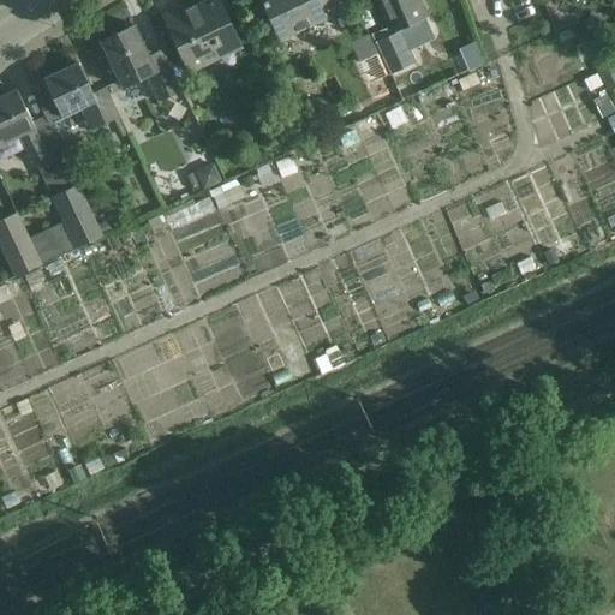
[(239,47),(216,0),(208,0),(184,12),(181,7),(163,17),(190,71),(206,64),(201,53),(215,46),(220,57),(239,47)]
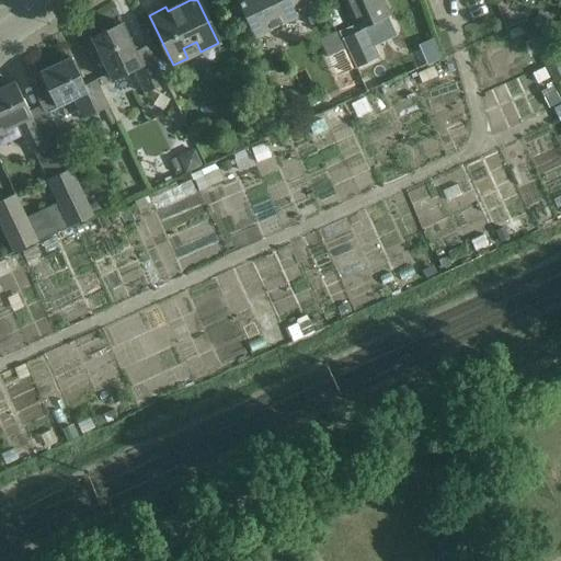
[(308,2),(306,0),(238,0),(255,36),(296,18),(293,9),(308,2)]
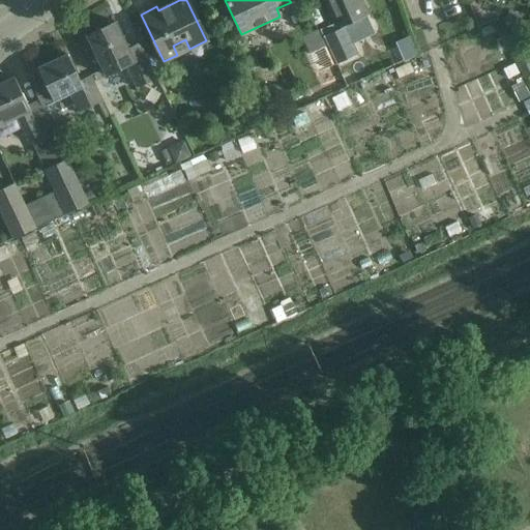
[(360,0),(325,0),(335,22),(319,29),(334,64),(358,54),(354,43),(352,39),(373,30),(367,20),(370,19),(360,0)]
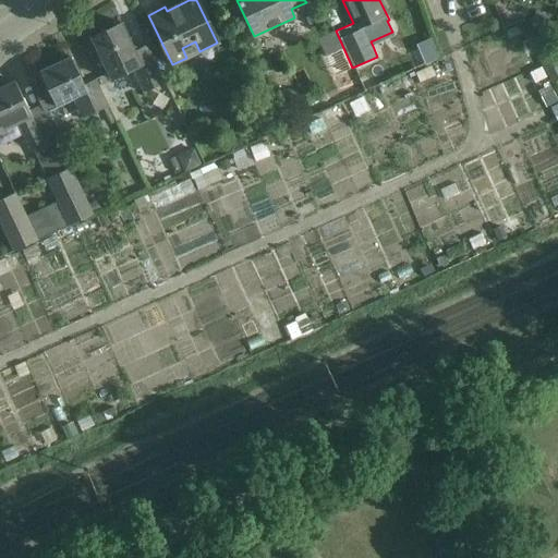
[(328,21),(336,17),(329,2),(322,5),(328,21)]
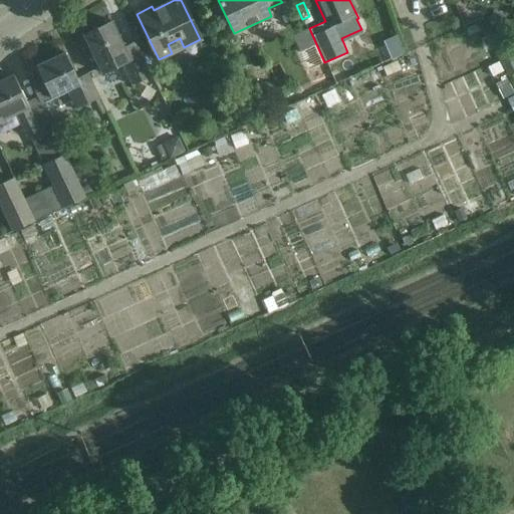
[(124,46),(112,21),(83,35),(102,73),(122,63),(133,85),(152,76),(136,41),(124,46)]
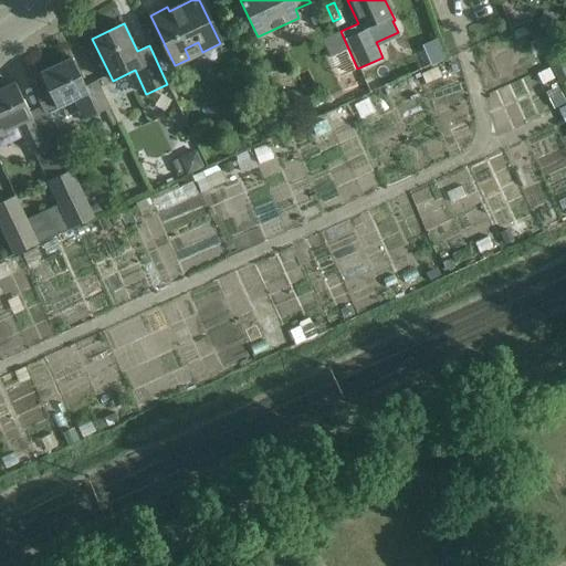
[(339,32),(323,40),(331,58),(347,50),(339,32)]
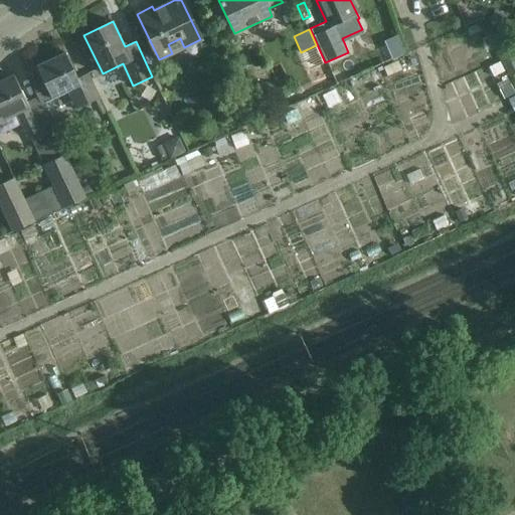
[(514,55),(512,50),(500,56),(509,76),(514,73),(514,55)]
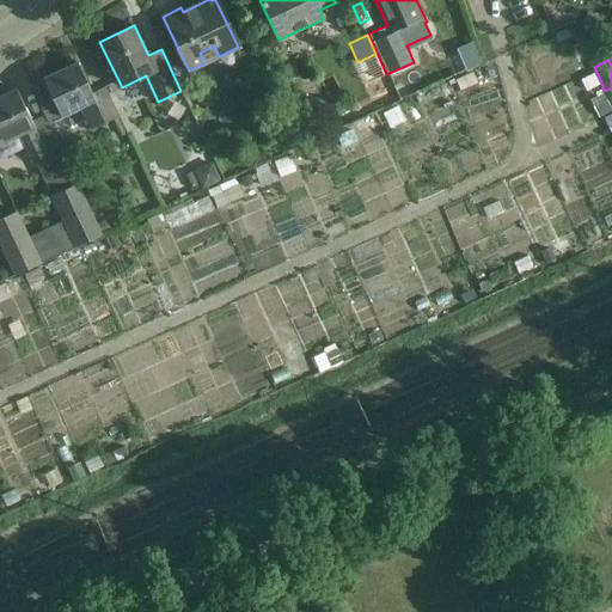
[(92,92),(78,62),(43,78),(49,93),(37,99),(49,123),(80,109),(90,130),(118,116),(105,86),(92,92)]
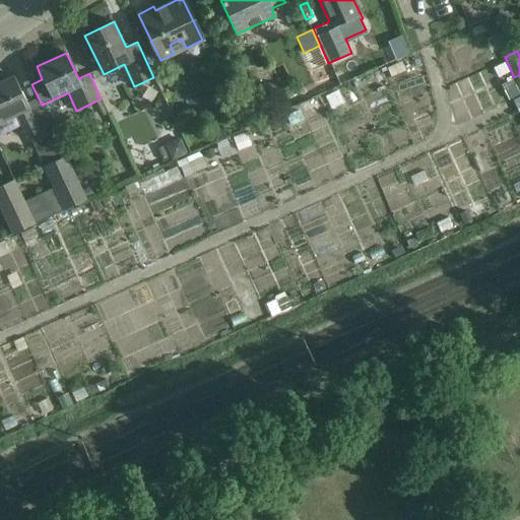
[(316,74),(313,81),(316,87),(327,82),(323,71),(316,74)]
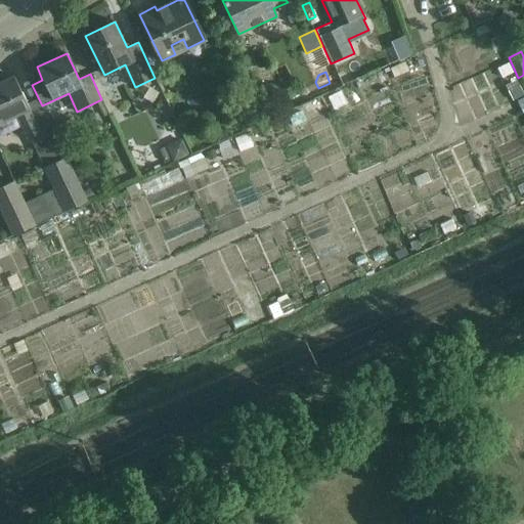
[(0,123),(16,116),(28,138),(40,133),(29,110),(30,110),(23,95),(13,76),(0,82),(0,123)]
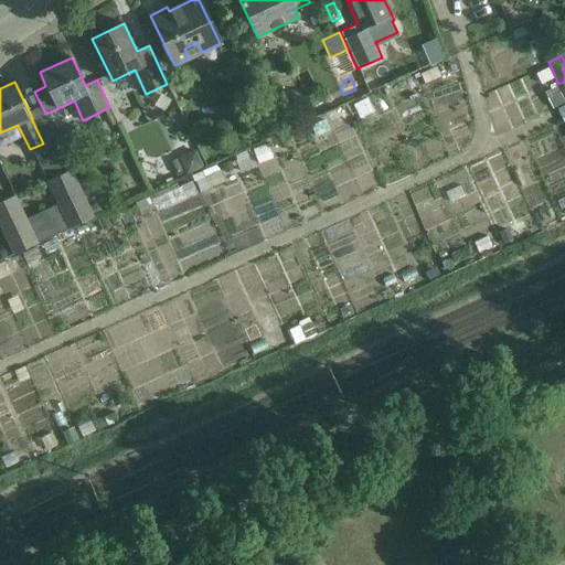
[(564,102),(560,92),(547,98),(553,109),(564,103),(564,102)]
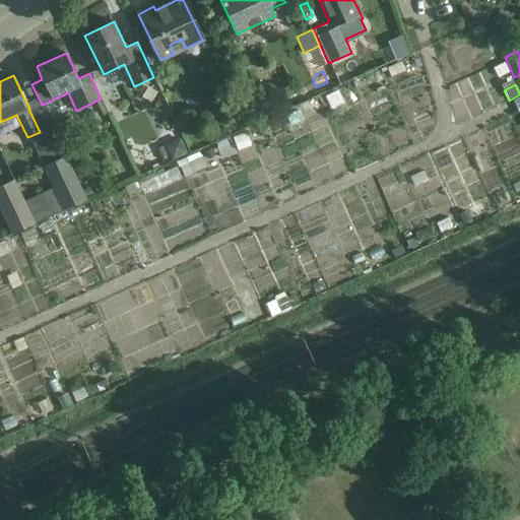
[(247,132),(234,137),(239,150),(252,145),(247,132)]
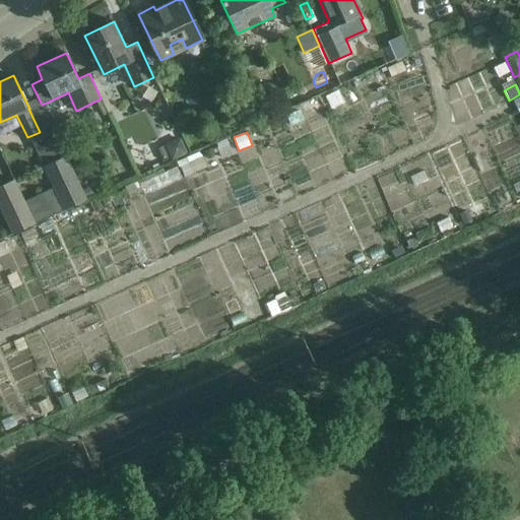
[(171,142),(169,151),(173,159),(187,152),(180,138),(171,142)]
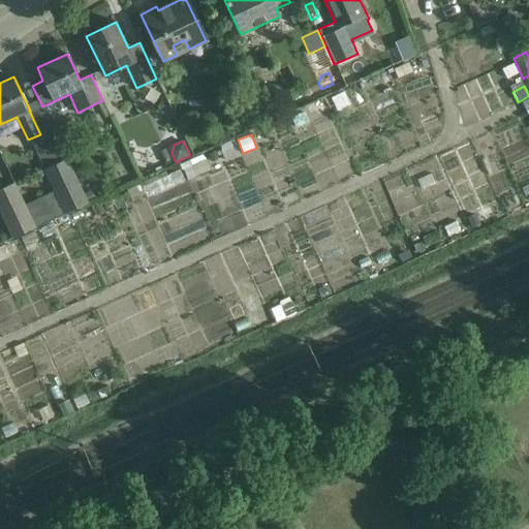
[(216,151),(209,155),(212,162),(219,158),(216,151)]
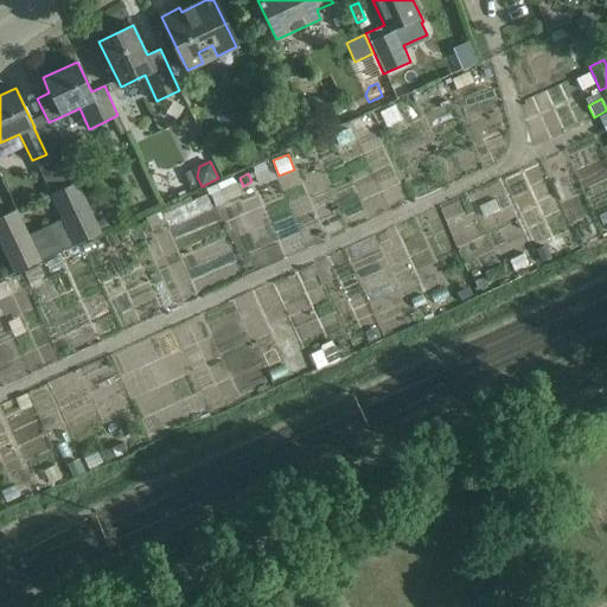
[(63,219),(29,235),(40,262),(76,246),(101,234),(101,232),(96,222),(77,183),(52,195),(63,219)]
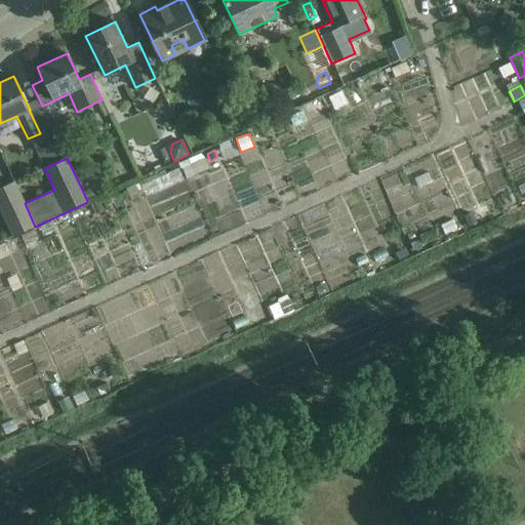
[(148,193),(184,176),(178,165),(143,182),(148,193)]
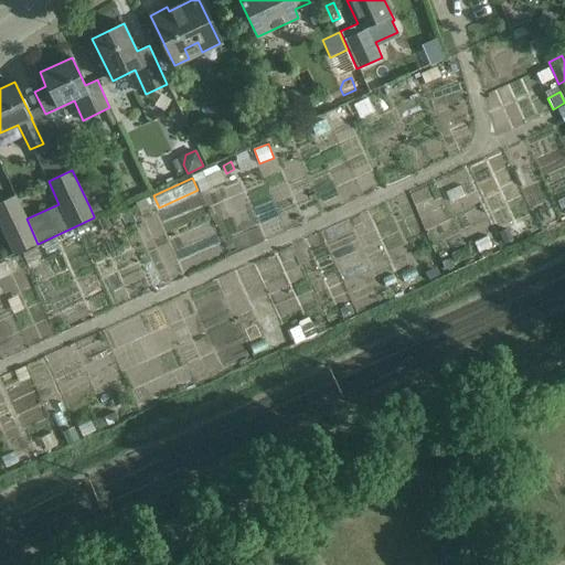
[(0,222),(14,254),(38,244),(27,219),(17,195),(0,202),(0,222)]
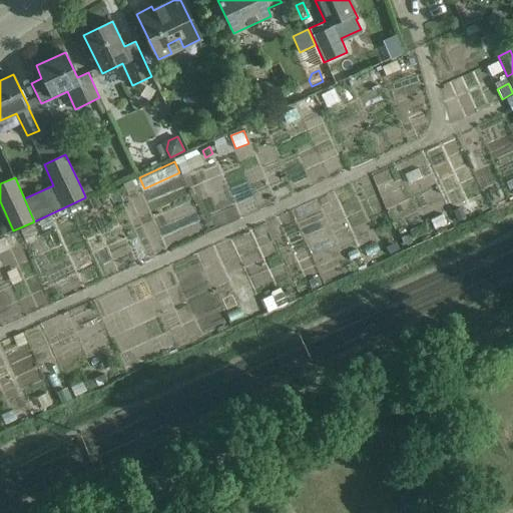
[(89,184),(81,187),(85,196),(93,192),(89,184)]
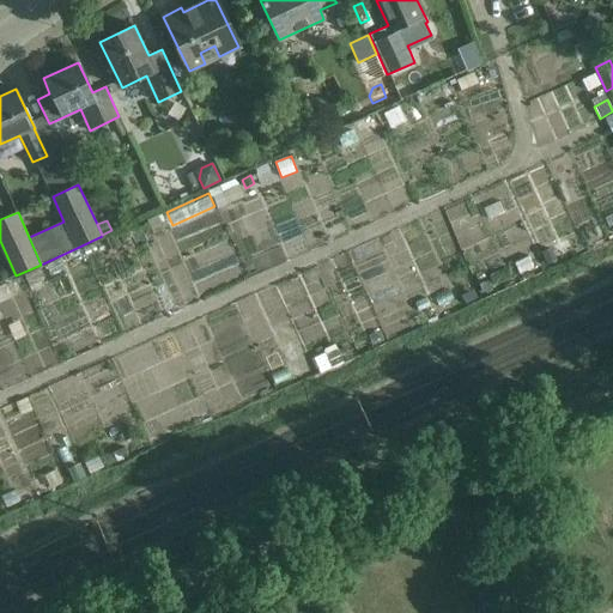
[(115,234),(107,237),(113,249),(121,246),(115,234)]
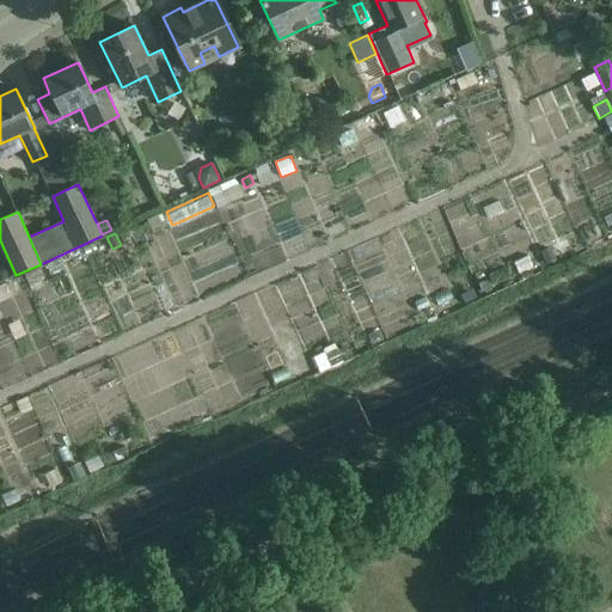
[(38,267),(25,274),(30,285),(43,279),(38,267)]
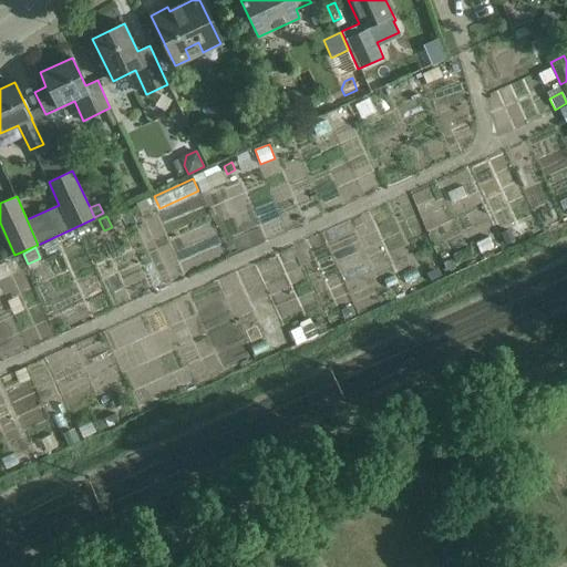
[(58,441),(47,445),(51,454),(61,450),(58,441)]
